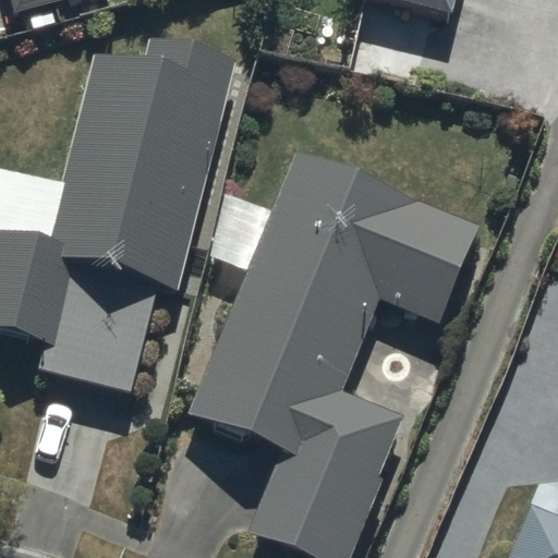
[(9,0),(13,11),(53,0),(9,0)]
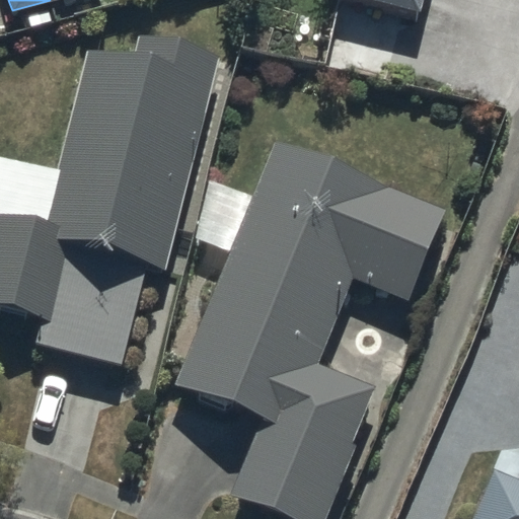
[(372,0),(421,15),(423,0),(372,0)]
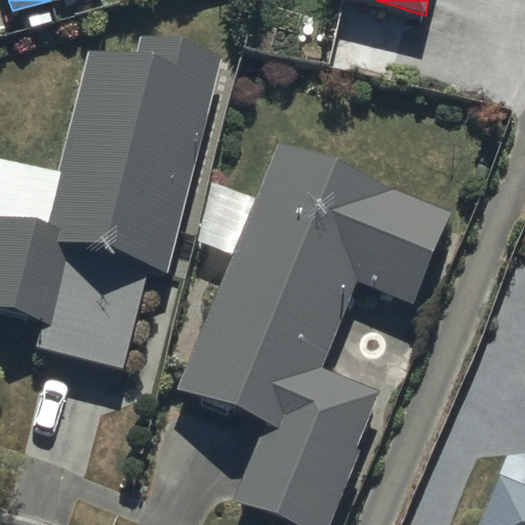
[(0,206),(0,311),(42,319),(34,342),(125,368),(151,267),(166,271),(227,51),(140,33),(136,47),(91,40),(45,216),(0,206)]
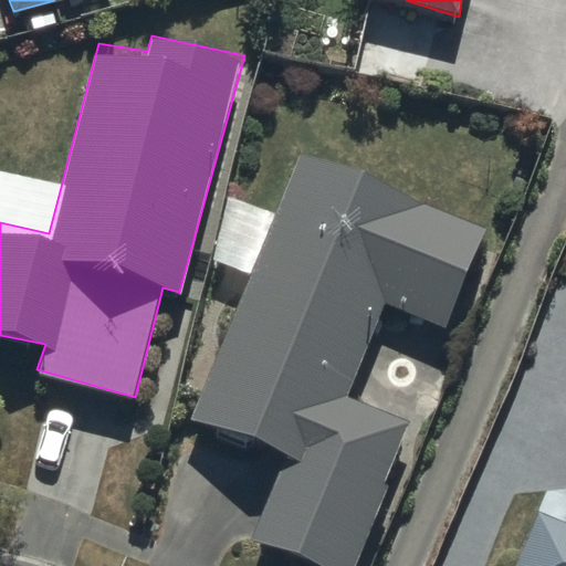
[(297,147),(189,417),(285,456),(252,537),(322,565),(348,565),(408,419),(347,395),(385,302),(447,326),(489,223),(297,147)]
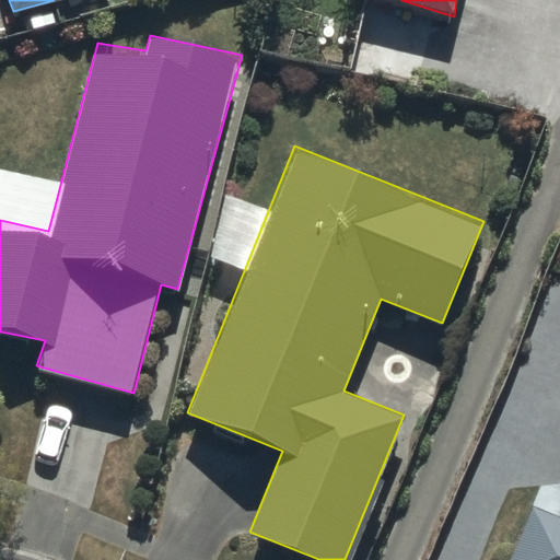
[(534,500),(501,559),(559,559),(559,493),(555,510),(534,500)]
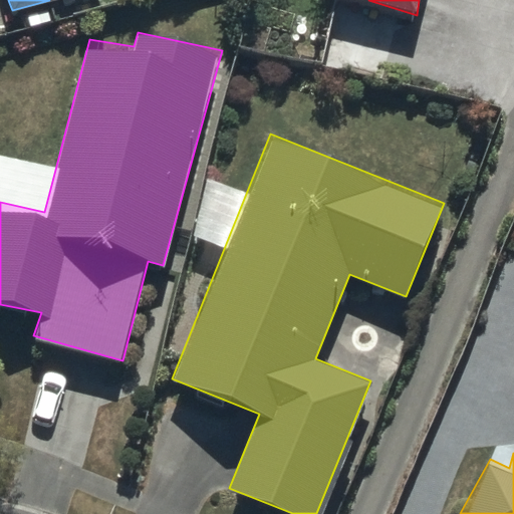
All buildings are outlined.
